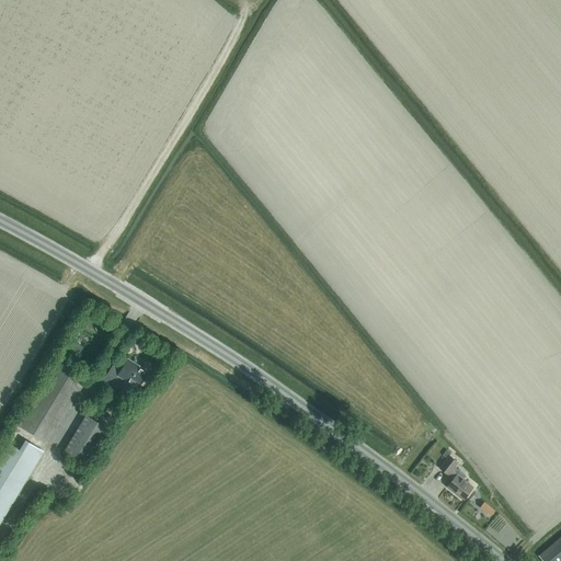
[(75,342),(70,350),(81,354),(84,346),(75,342)]
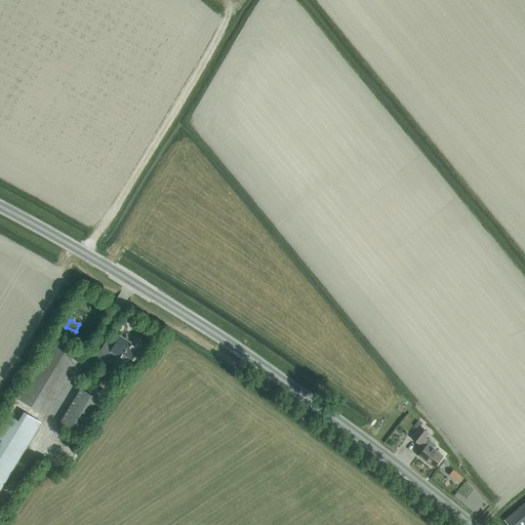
[(114,346),(107,340),(96,358),(105,363),(105,362),(111,351),(129,362),(137,349),(119,336),(114,346)]
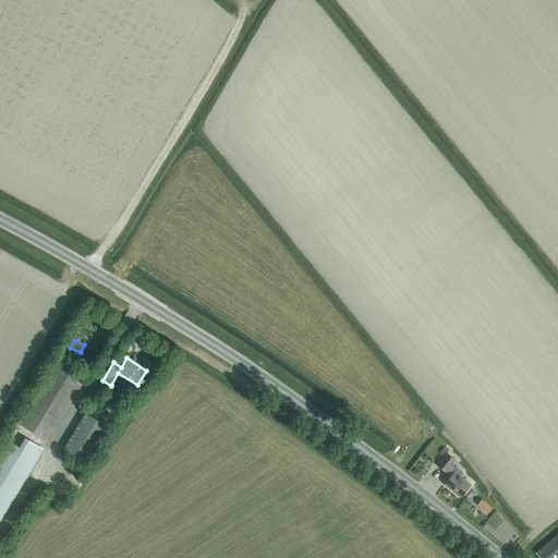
[(19,423),(48,440),(84,381),(55,364),(19,423)]
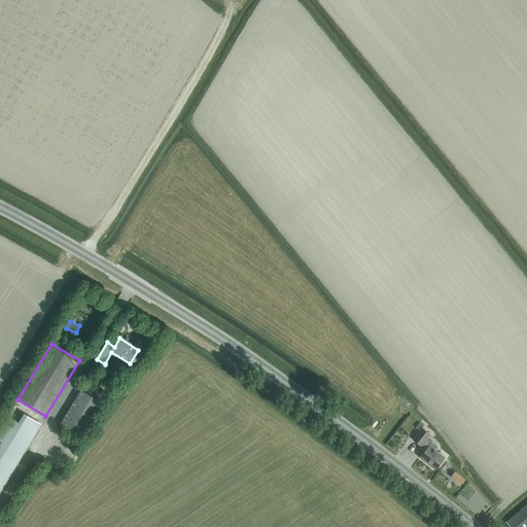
[(60,425),(80,437),(102,402),(81,390),(60,425)]
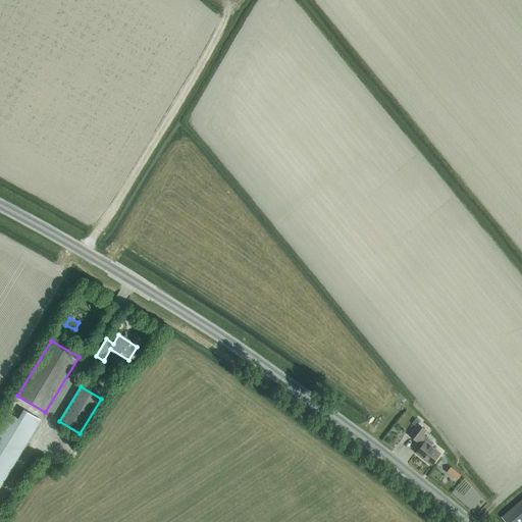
[(7,412),(0,423),(0,485),(39,421),(22,411),(18,418),(7,412)]
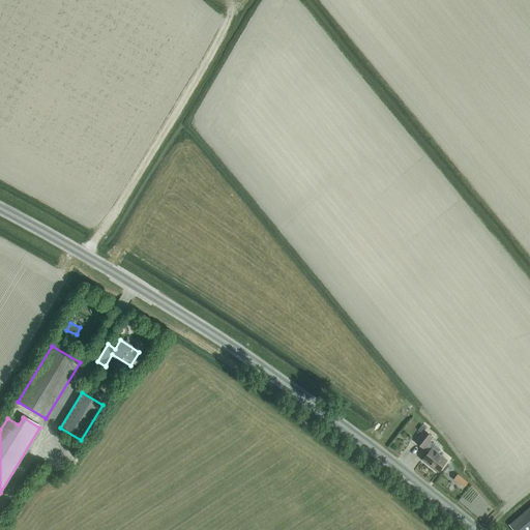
[(437,472),(446,461),(437,452),(439,449),(429,441),(432,437),(423,431),(414,442),(422,448),(423,448),(429,452),(423,460),(428,464),(437,472)]
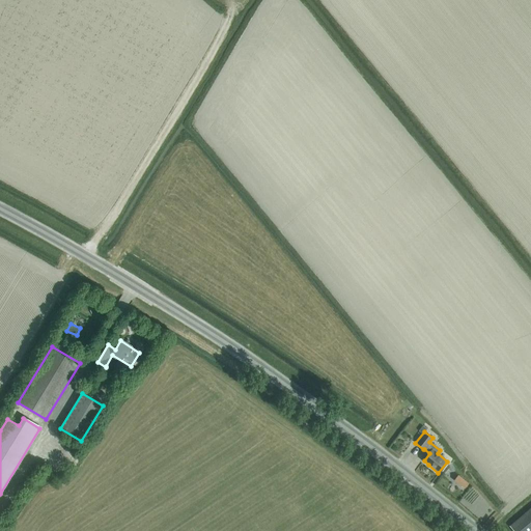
[(458,476),(455,483),(468,490),(472,482),(458,476)]
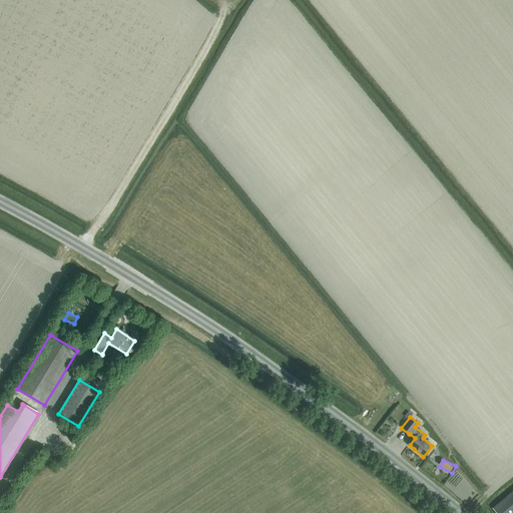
[(512,512),(512,491),(493,509),(496,512),(512,512)]
